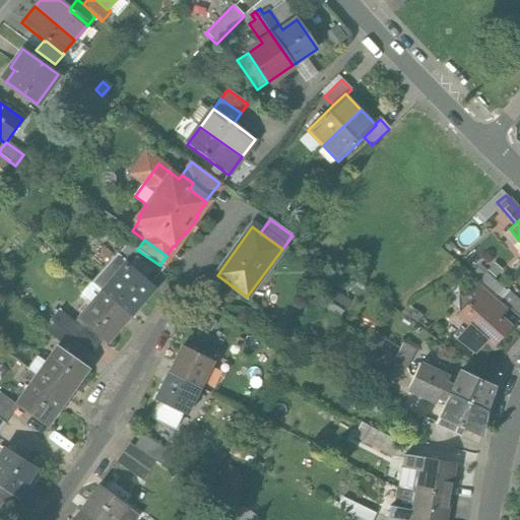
[(137,250),(128,243),(118,254),(128,263),(126,265),(146,283),(160,266),(159,265),(137,250)]
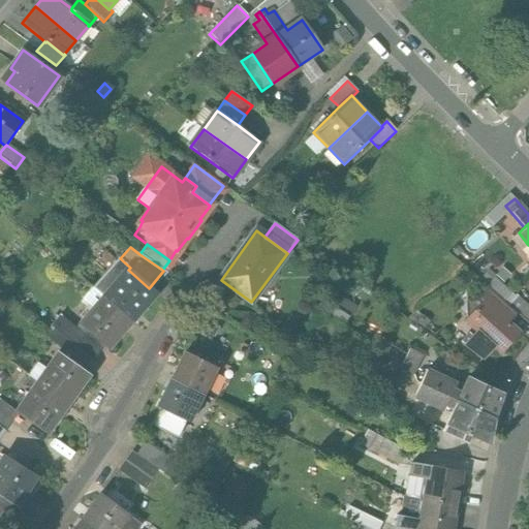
[(120,258),(118,257),(116,259),(104,249),(91,265),(103,275),(92,287),(132,322),(156,294),(149,288),(128,270),(130,268),(120,258)]
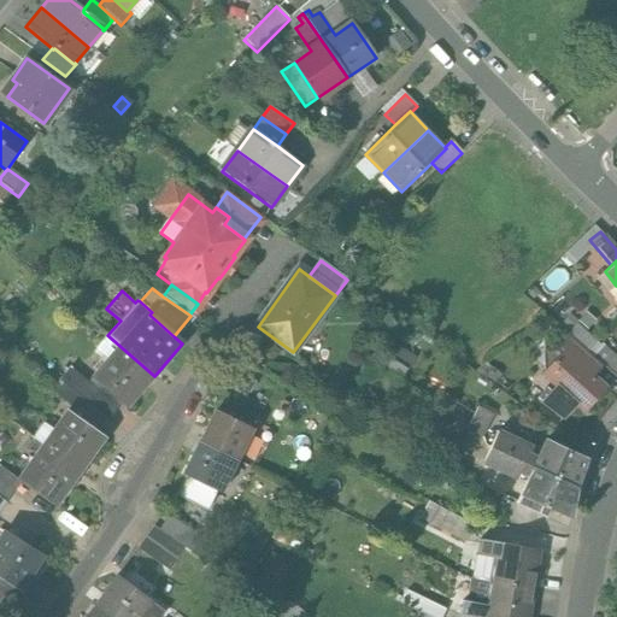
[(154,376),(107,335),(97,348),(109,359),(93,377),(124,404),(128,406),(154,376)]
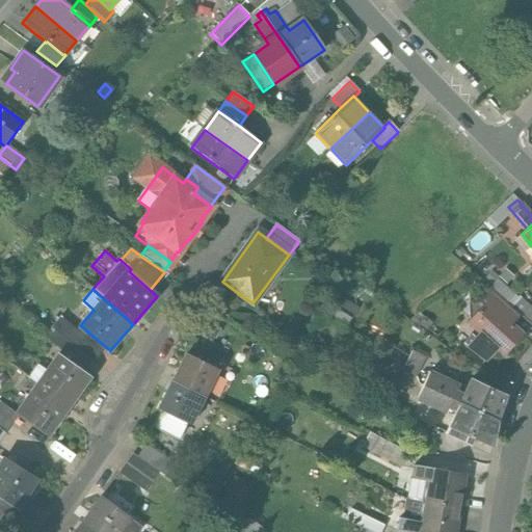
[(513,310),(491,290),(482,300),(484,302),(486,300),(505,318),(513,310)]
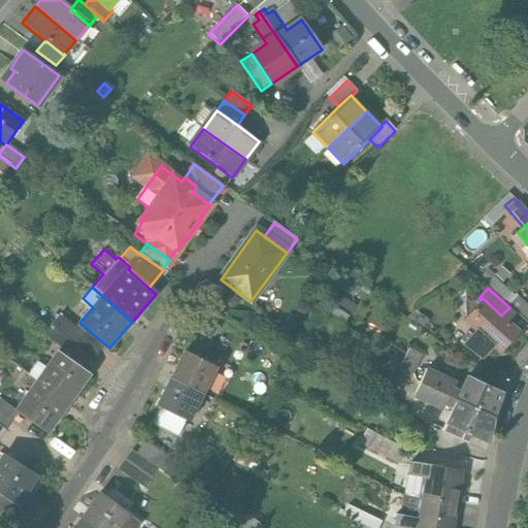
[(481,300),(463,319),(475,330),(463,343),(481,358),(491,348),(489,345),(491,343),(498,351),(504,343),(505,344),(512,338),(510,337),(517,330),(501,316),(483,298),(481,300)]
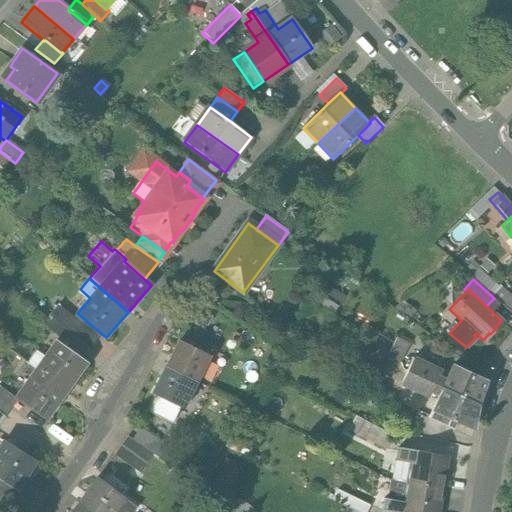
[(337,307),(315,293),(309,302),(331,317),(337,307)]
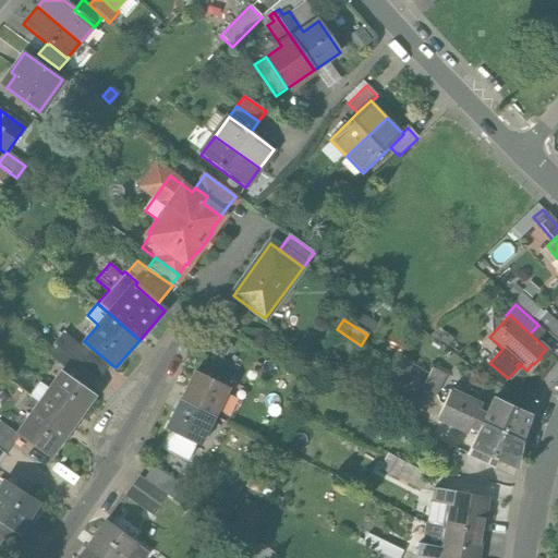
[(84,341),(80,346),(63,331),(52,344),(73,361),(98,380),(112,365),(84,341)]
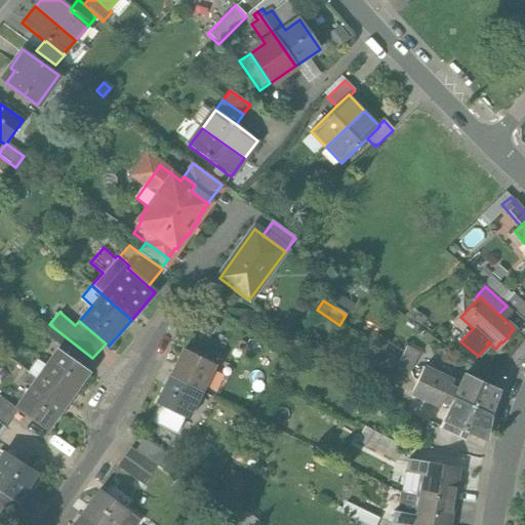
[(69,339),(54,328),(48,335),(63,348),(69,339)]
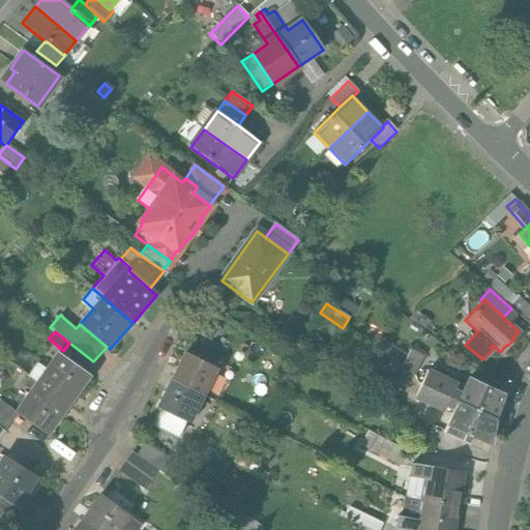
[(428,344),(407,332),(392,359),(414,372),(428,344)]
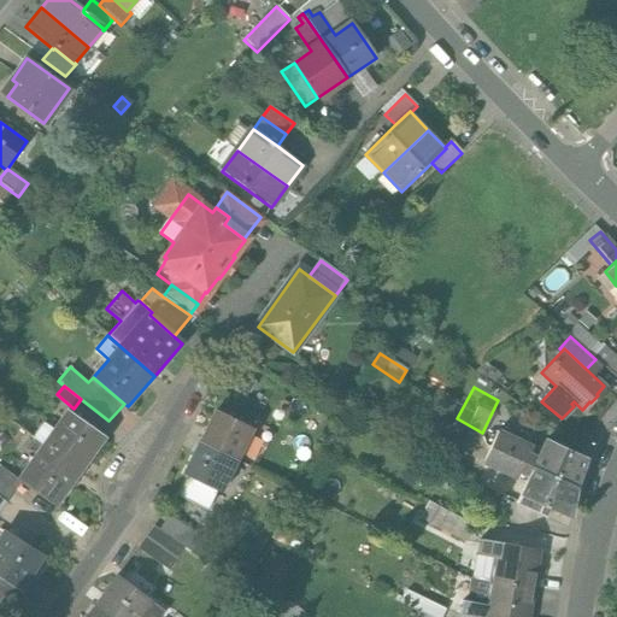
[(105,436),(68,411),(53,432),(58,435),(48,450),(80,472),(105,436)]
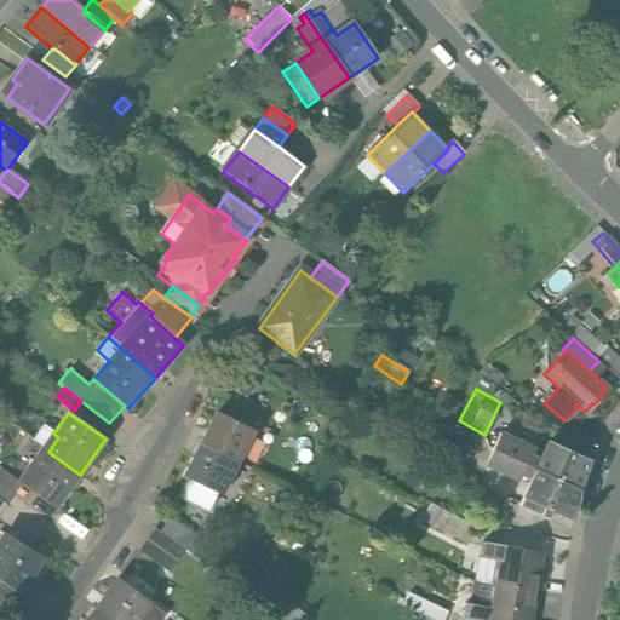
[(253,431),(217,413),(201,445),(237,463),(253,431)]
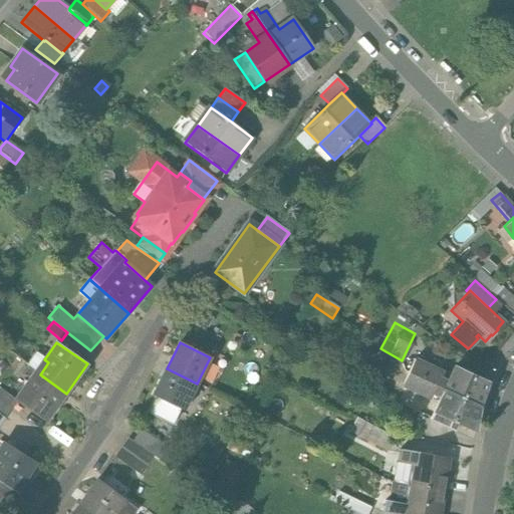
[(402,360),(380,348),(371,363),(380,368),(379,371),(391,378),(402,360)]
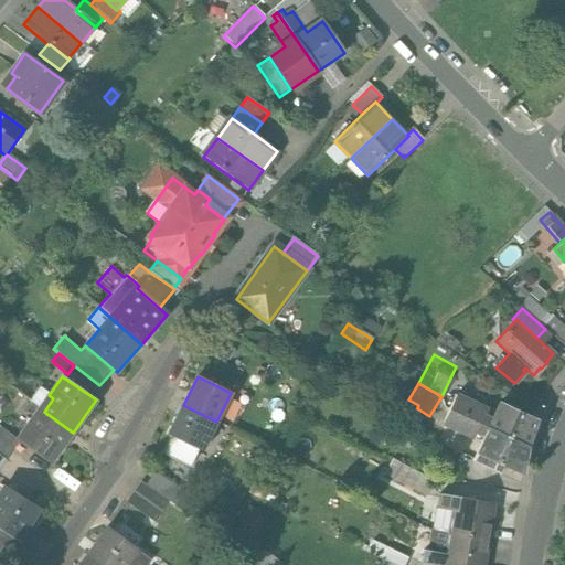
[(535,419),(500,403),(491,419),(483,416),(487,411),(455,396),(449,409),(526,447),(535,419)]
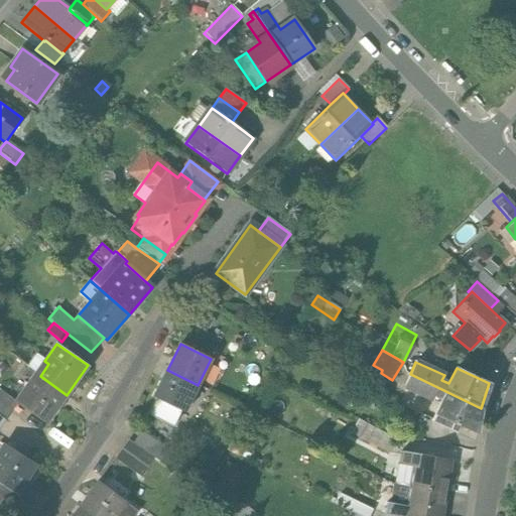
[(167,370),(166,370),(153,397),(157,399),(156,402),(156,401),(148,415),(173,428),(180,414),(179,413),(181,411),(184,413),(199,386),(198,385),(167,370)]
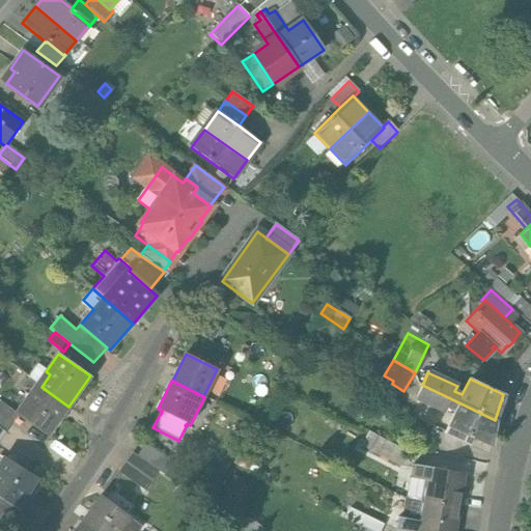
[(495,420),(422,385),(415,398),(444,412),(447,406),(454,410),(447,425),(491,446),(495,420)]
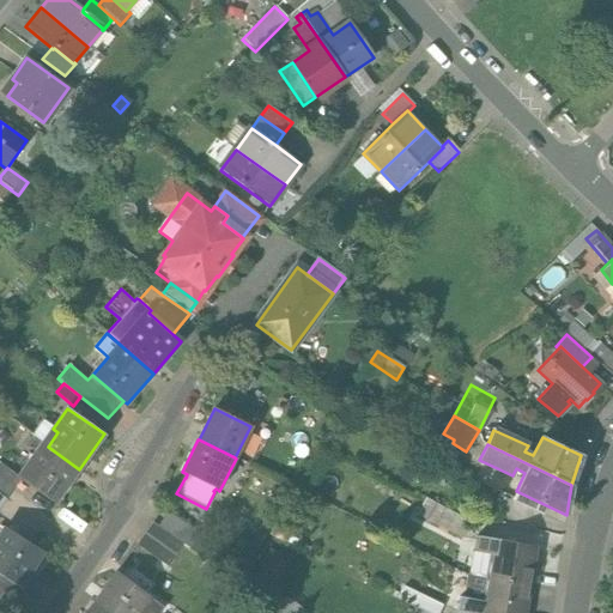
[(48,447),(38,460),(34,457),(19,477),(20,478),(55,502),(79,469),(48,447)]
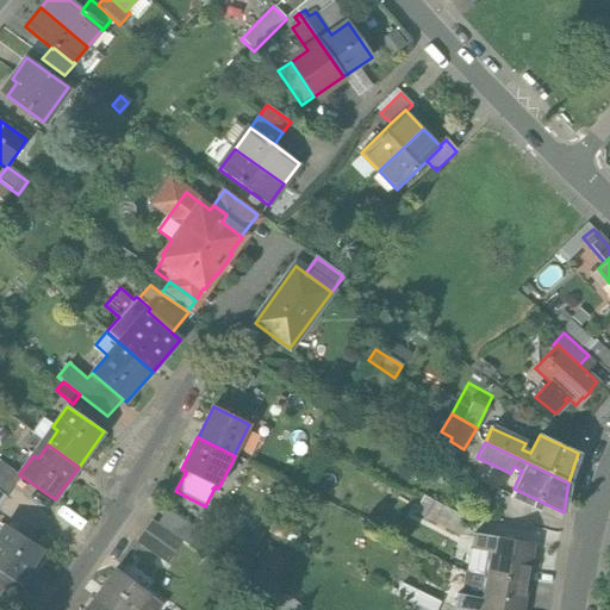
[(475,465),(458,455),(452,468),(470,478),(475,465)]
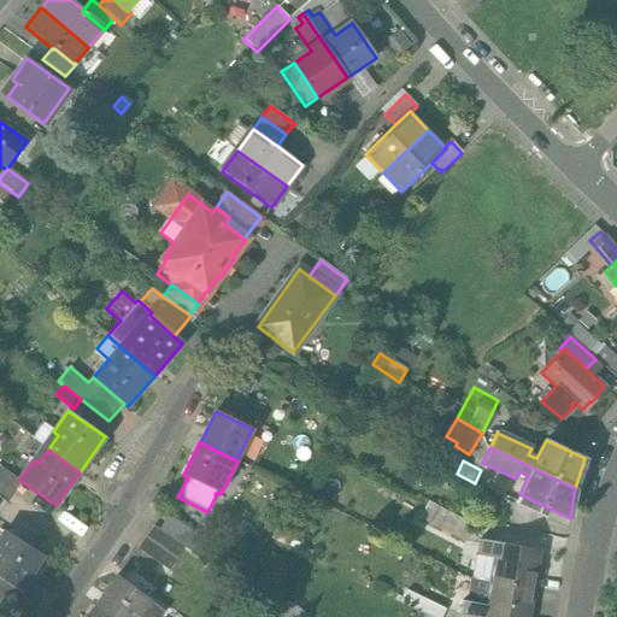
[(19,480),(0,465),(0,498),(5,501),(21,481),(19,480)]
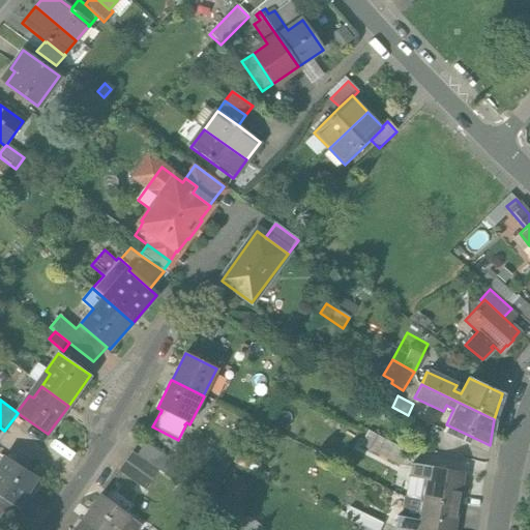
[(408,450),(369,431),(360,446),(400,466),(408,450)]
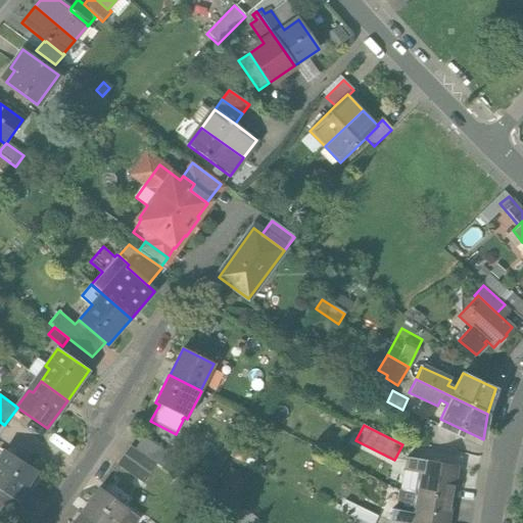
[(170,456),(140,434),(131,447),(160,468),(170,456)]
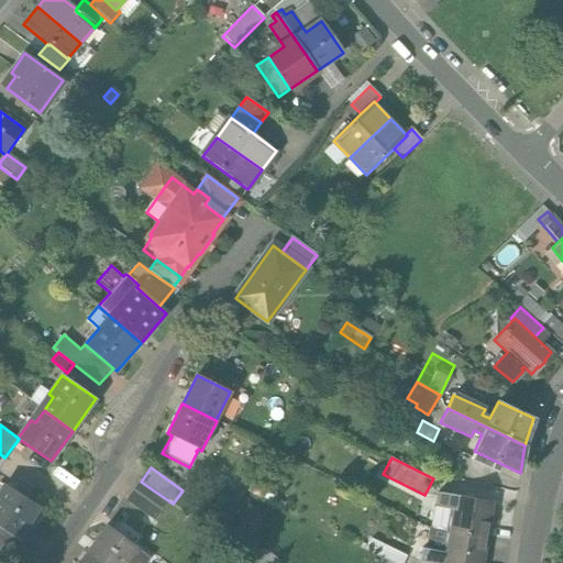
[(173,504),(141,482),(127,501),(153,520),(155,517),(177,532),(189,516),(173,504)]
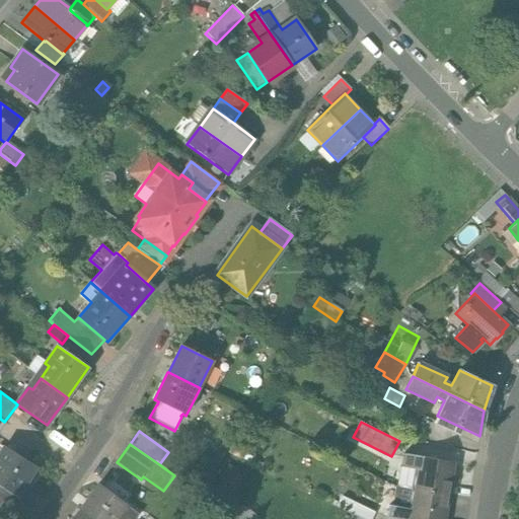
[(35,468),(3,448),(0,453),(0,487),(17,498),(35,468)]
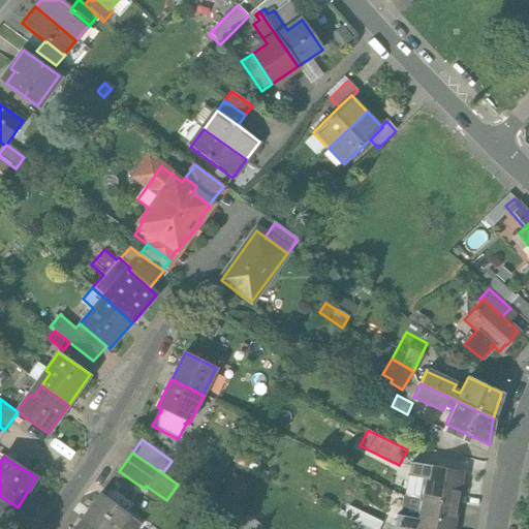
[(462,472),(412,464),(410,476),(423,478),(419,498),(457,505),(462,472)]
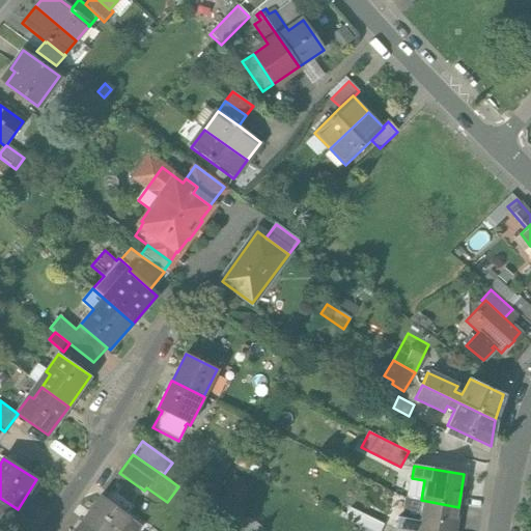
[(223,502),(241,507),(249,479),(231,474),(223,502)]
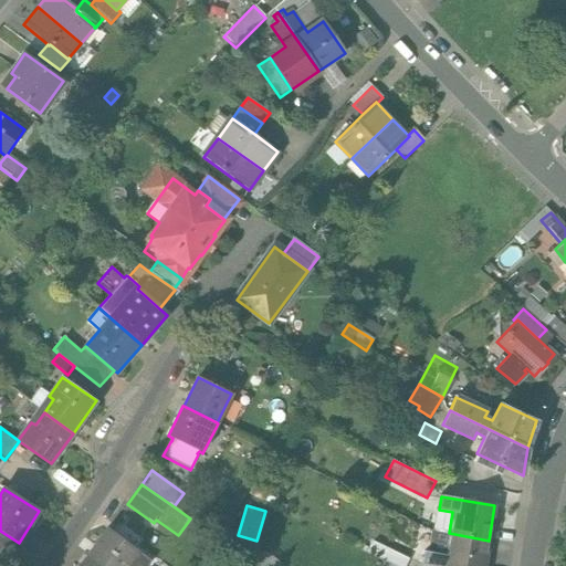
[(125,565),(137,552),(107,528),(87,555),(101,565),(125,565)]
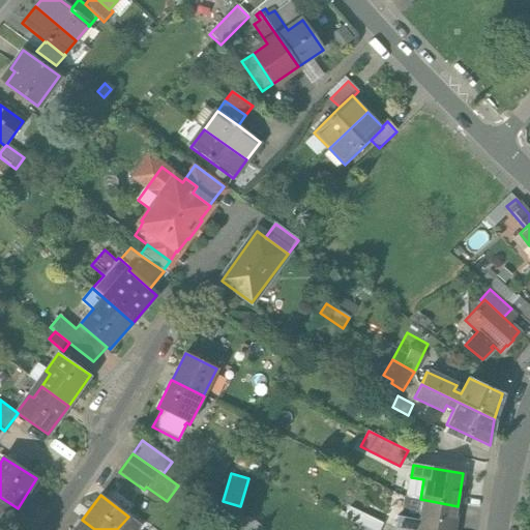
[(0,529),(3,529),(18,508),(0,497),(0,529)]
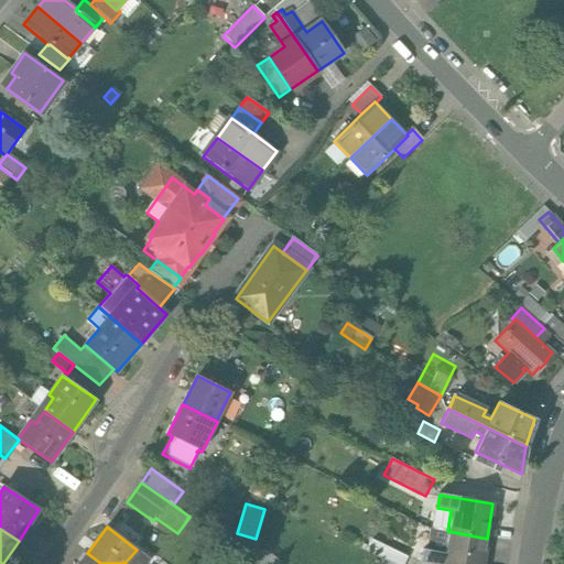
[(481,563),(487,539),(447,531),(443,553),(430,550),(427,563),(429,563),(481,563)]
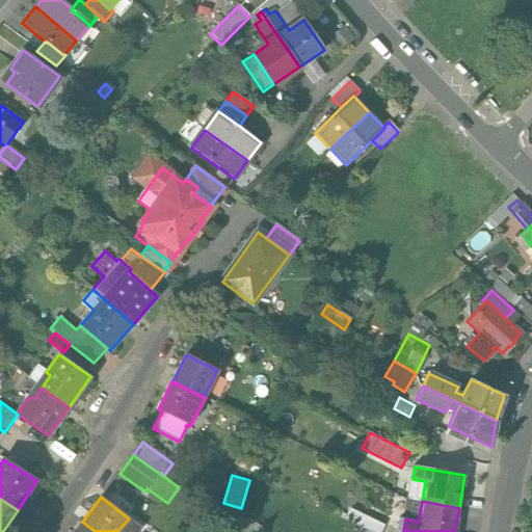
[(351,507),(346,520),(375,531),(379,531),(384,522),(351,507)]
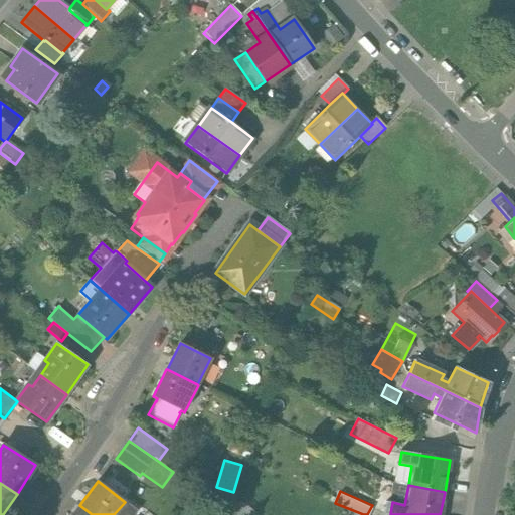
[(92,514),(79,505),(71,514),(92,514)]
